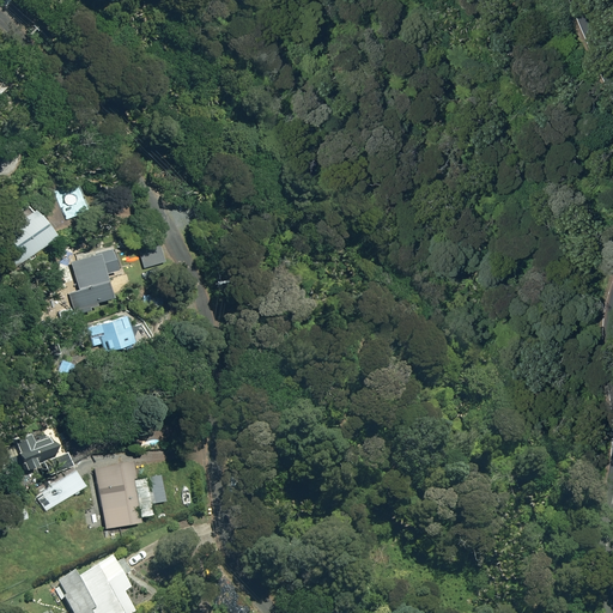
[(54,189),(67,219),(91,208),(78,178),(54,189)]
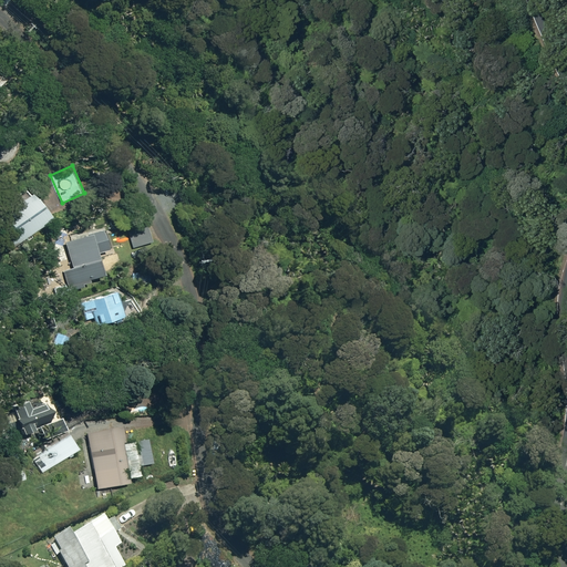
[(0,213),(0,226),(13,245),(54,216),(35,188),(0,213)]
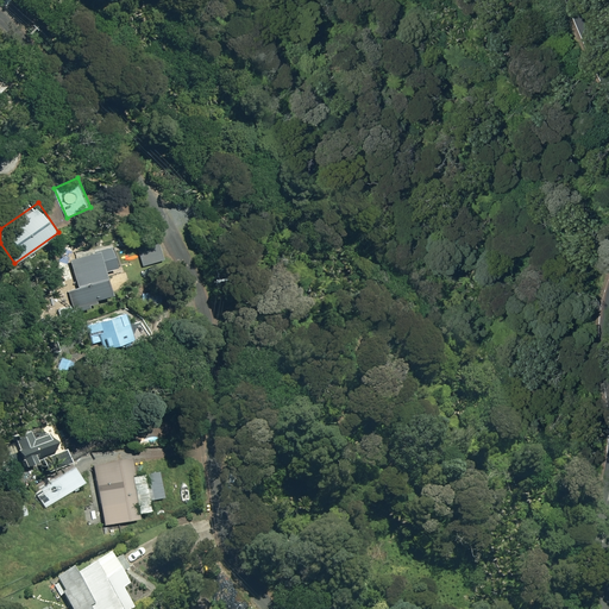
[(138,245),(144,267),(165,259),(159,239),(138,245)]
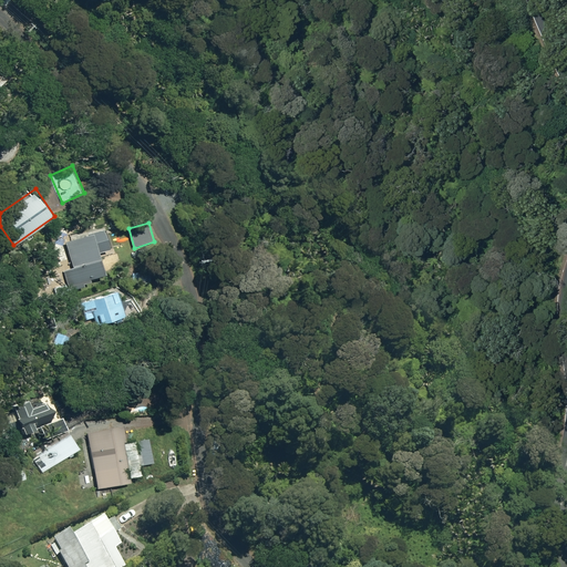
[(100,258),(99,253),(111,249),(105,228),(88,234),(89,235),(74,239),(75,244),(70,246),(76,266),(63,270),(70,291),(88,286),(85,281),(107,274),(102,257),(100,258)]
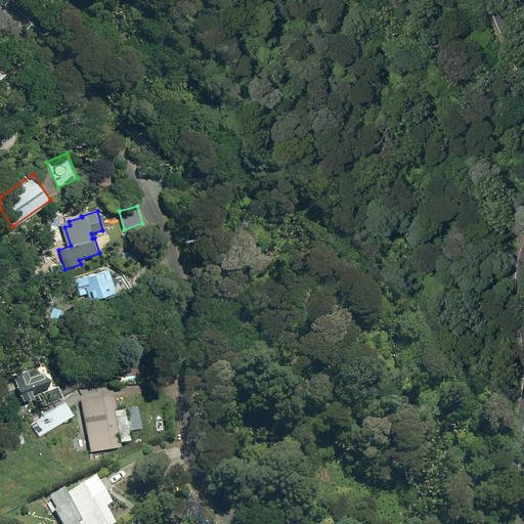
[(87,294),(89,301),(118,293),(111,268),(74,278),(79,296),(87,294)]
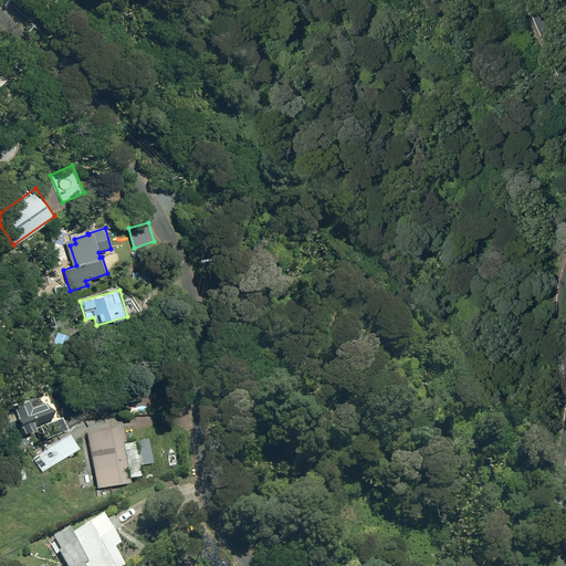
[(53,343),(67,349),(73,337),(59,331),(53,343)]
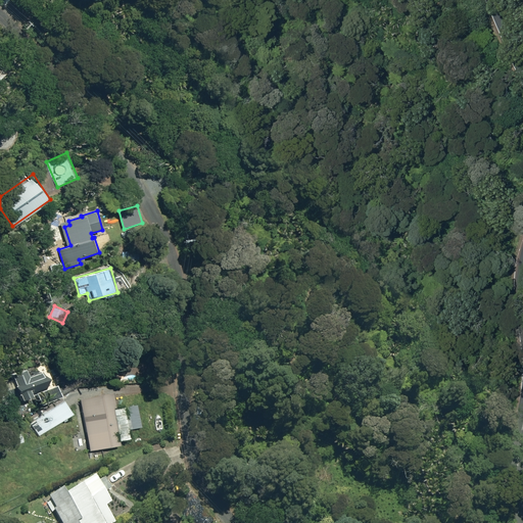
[(11,371),(22,399),(35,394),(33,392),(53,384),(43,360),(11,371)]
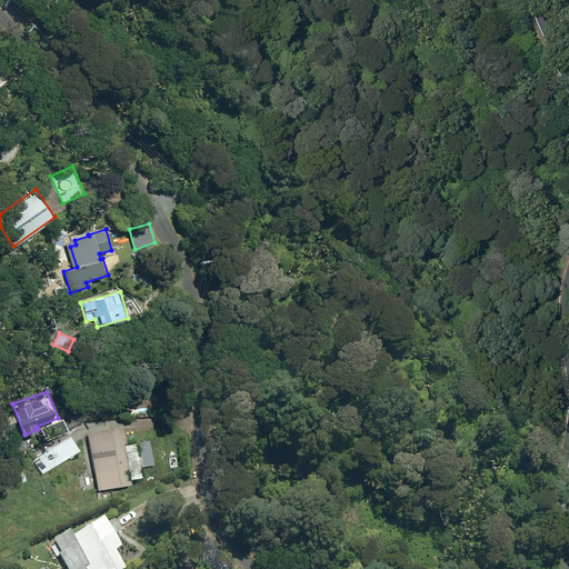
[(88,435),(98,483),(132,478),(126,440),(106,443),(103,431),(88,435)]
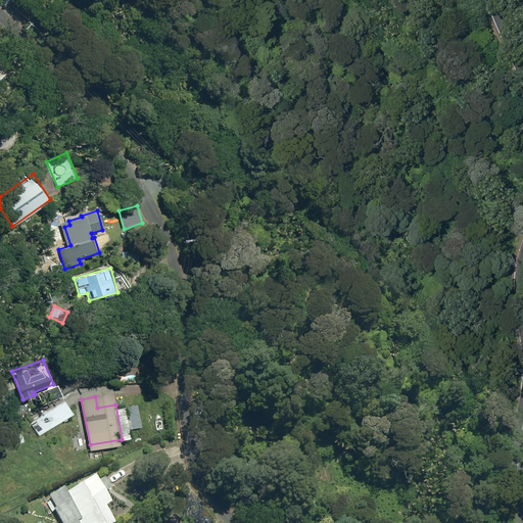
[(31,421),(40,435),(75,414),(65,398),(31,421)]
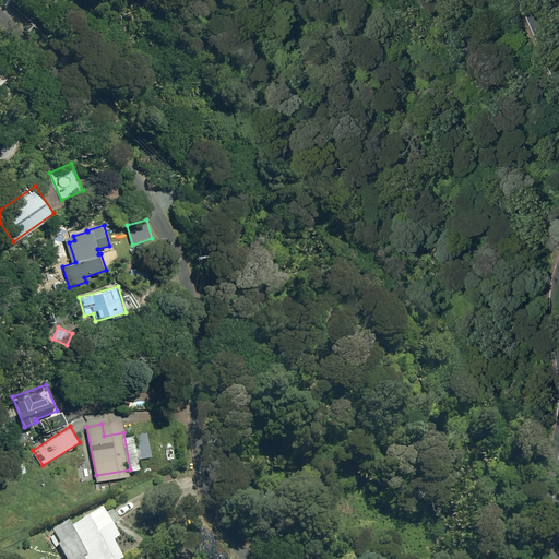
[(19,452),(13,437),(1,441),(7,455),(19,452)]
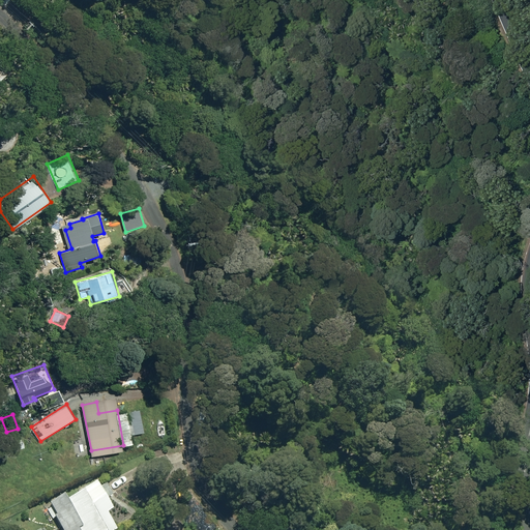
[(120,529),(121,529),(111,513),(116,510),(100,482),(70,500),(67,495),(52,504),(58,514),(56,516),(64,529),(120,529)]
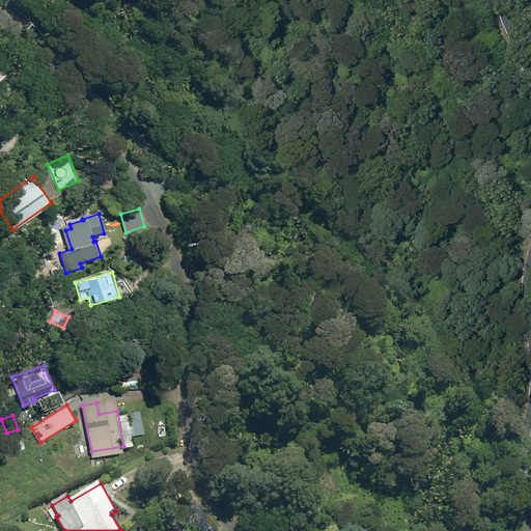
All buildings are outlined.
